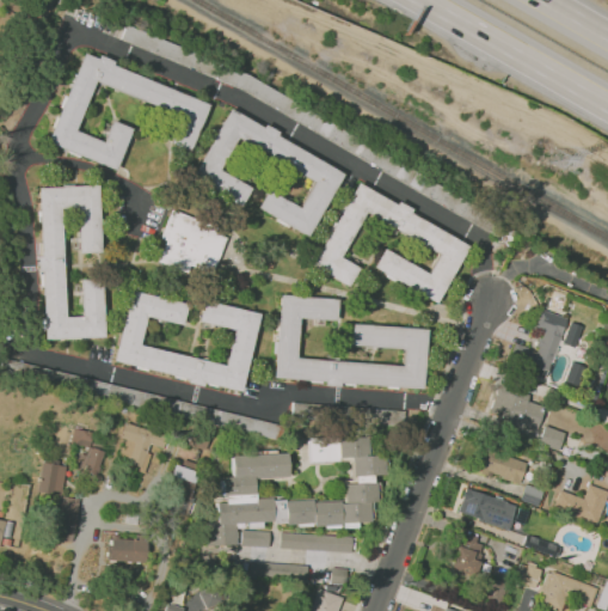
[(50,146),(120,170),(134,129),(114,122),(106,142),(79,133),(96,85),(182,114),(172,144),(194,151),(212,101),(81,56),(50,146)]
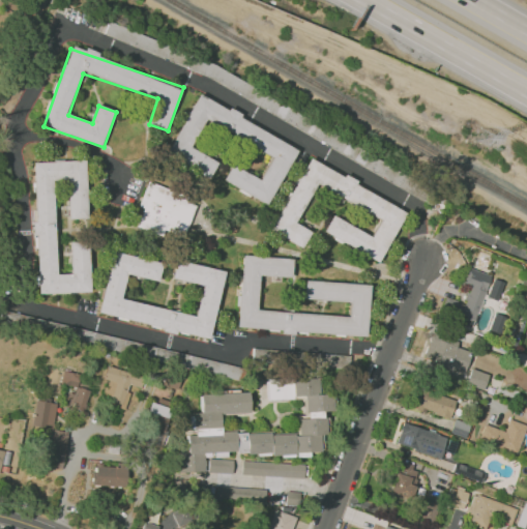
[(300,150),(201,94),(167,155),(210,180),(221,162),(195,146),(207,123),(268,158),(259,174),(236,162),(225,181),(268,206),(300,150)]
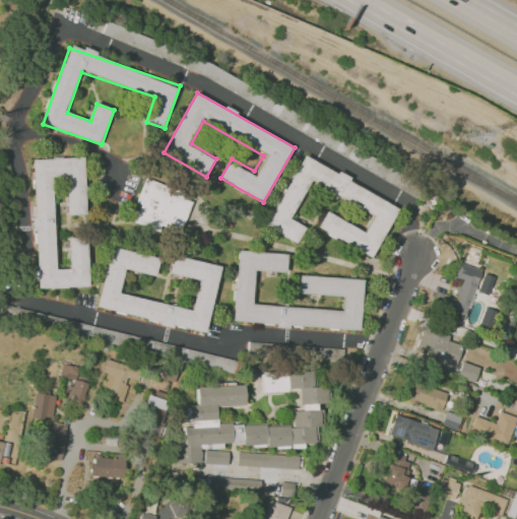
[(400,206),(304,157),(267,229),(299,244),(307,228),(293,220),(311,183),(376,215),(367,233),(327,212),(319,230),(374,257),(400,206)]
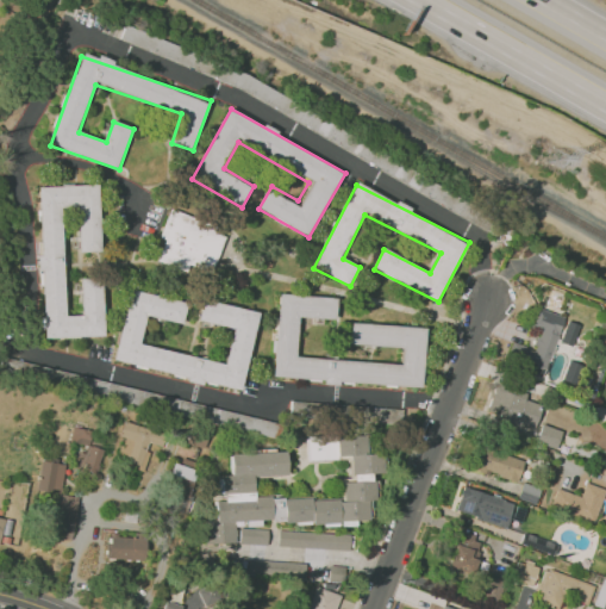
[(106,337),(105,278),(82,279),(83,316),(67,316),(63,211),(80,210),(81,253),(102,252),(100,186),(41,187),(45,339),(106,337)]
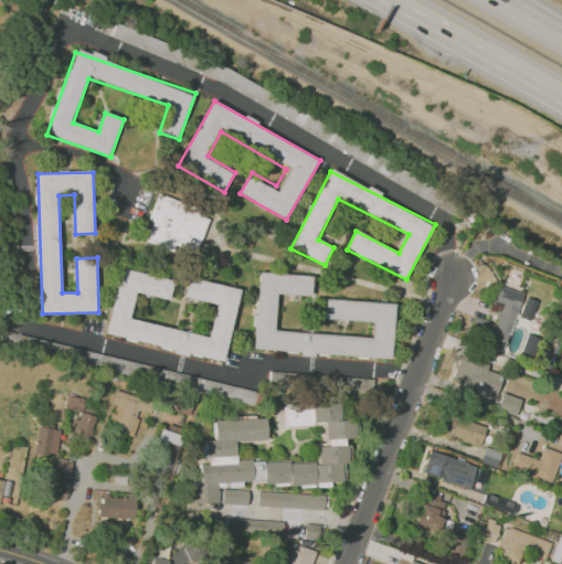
[(197,259),(212,215),(159,195),(150,221),(156,222),(149,242),(197,259)]
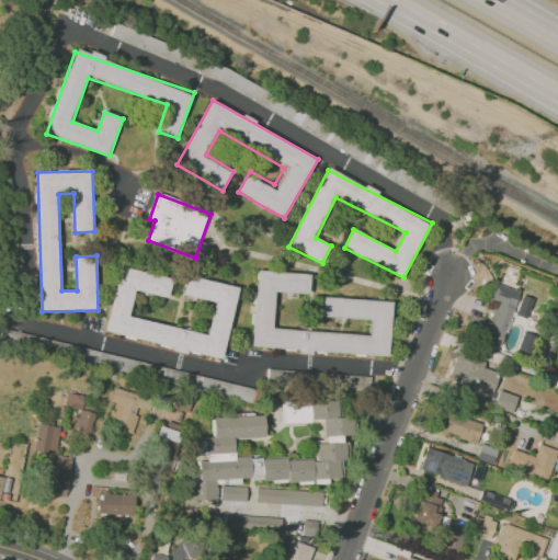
[(106,335),(226,358),(239,287),(188,277),(184,296),(216,303),(209,334),(131,319),(136,292),(170,298),(174,277),(120,267),(106,335)]
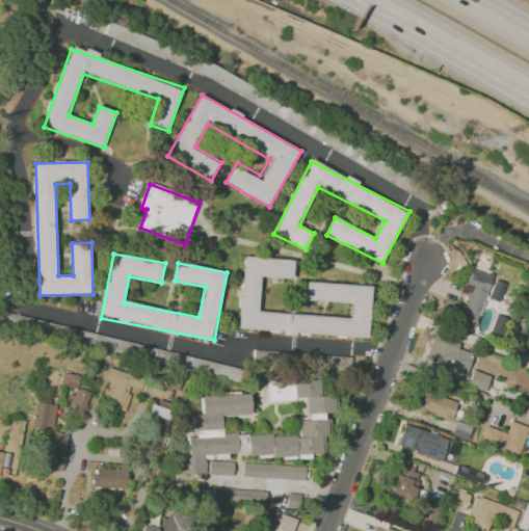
[(370,338),(372,286),(309,283),(308,301),(353,303),(352,318),(261,313),(263,276),(295,279),(296,260),(245,257),(240,330),(370,338)]
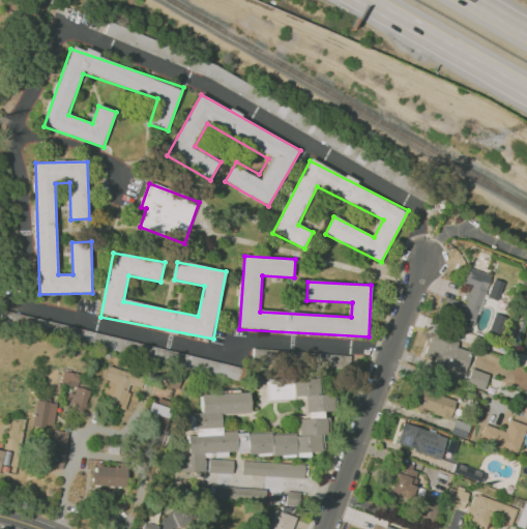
[(493,275),(471,269),(465,286),(470,287),(465,303),(448,298),(442,316),(476,327),(493,275)]
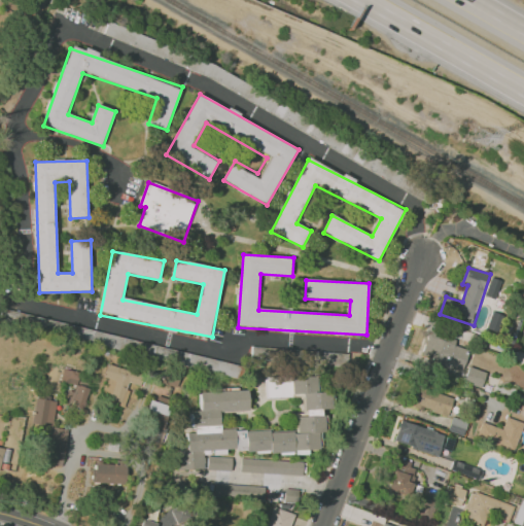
[(455,346),(457,341),(430,332),(422,359),(463,373),(470,350),(455,346)]
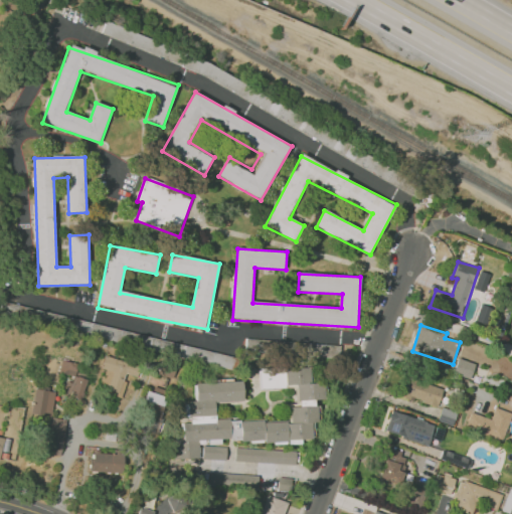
[(342,345),(295,344),(294,356),(342,357),(342,345)]
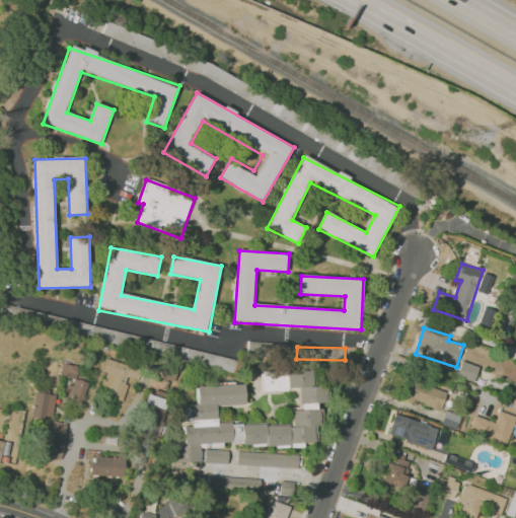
[(125,400),(131,378),(140,380),(143,368),(107,360),(104,372),(106,373),(101,394),(125,400)]
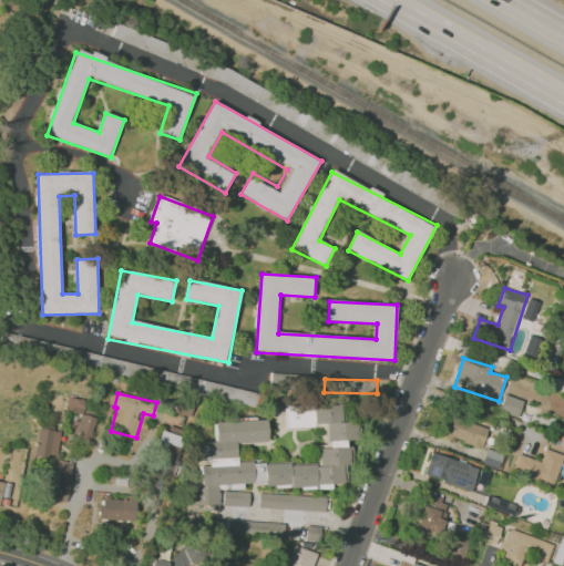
[(520,419),(525,402),(506,395),(501,412),(520,419)]
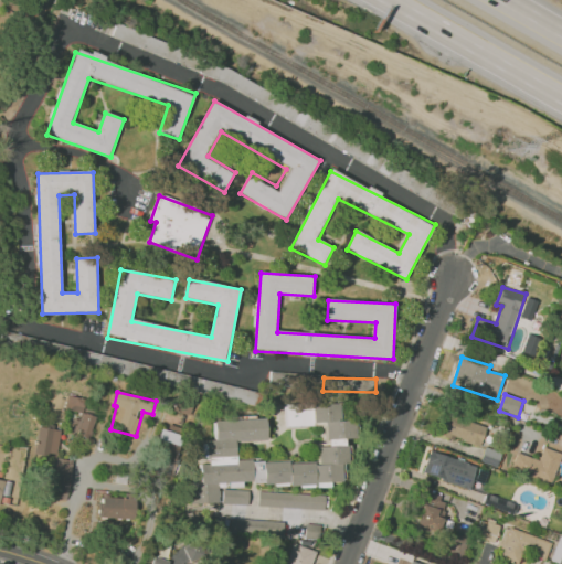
[(67,410),(85,414),(88,401),(71,396),(67,410)]
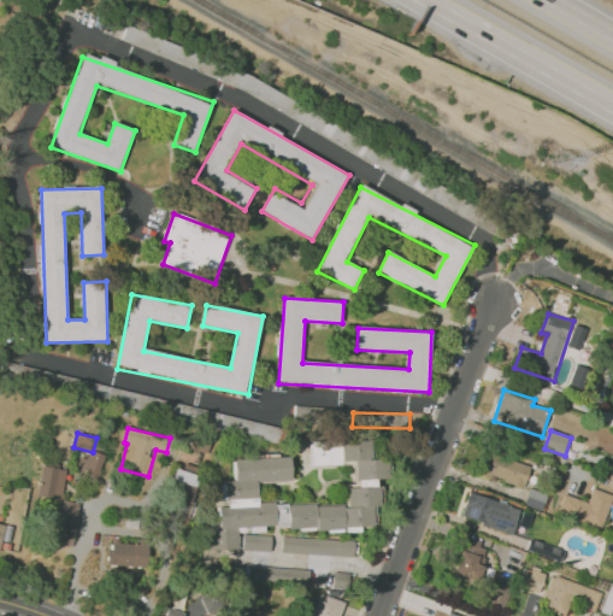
[(373,528),(373,509),(385,504),(376,484),(389,477),(389,461),(372,461),(372,443),(343,443),(343,462),(358,462),(358,488),(348,488),(348,505),(259,505),(259,484),(292,484),(292,458),(236,458),(236,481),(223,481),(223,500),(230,500),(230,508),(220,508),(220,524),(211,528),(211,551),(241,551),(241,531),(363,531),(363,528),(373,528)]
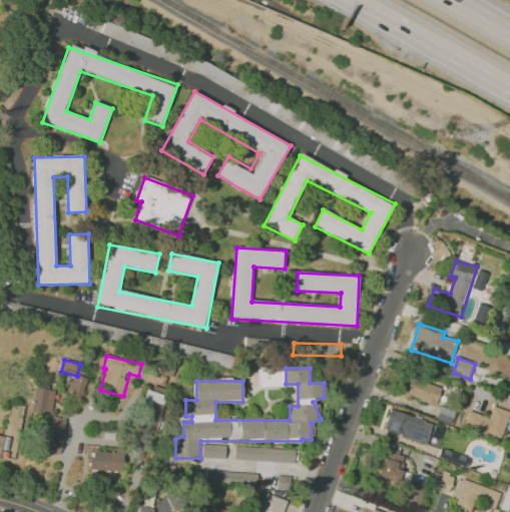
[(67,380),(63,394),(81,401),(89,380),(76,375),(74,383),(67,380)]
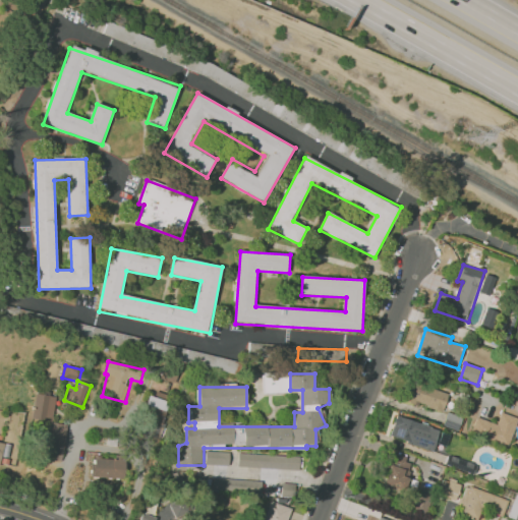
[(450,395),(412,382),(405,402),(419,407),(420,404),(444,412),(450,395)]
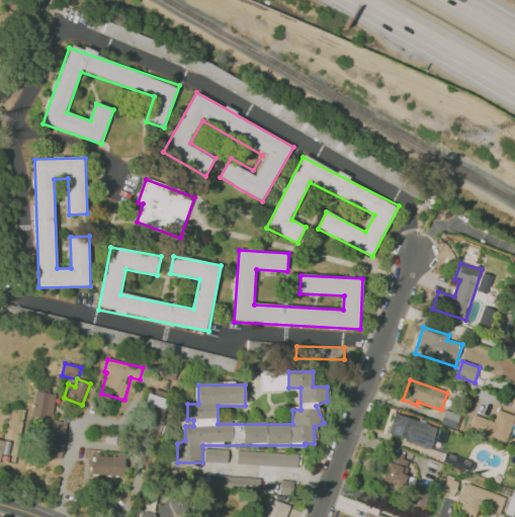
[(57,395),(37,392),(33,418),(52,420),(47,456),(64,458),(68,423),(54,421),(57,395)]
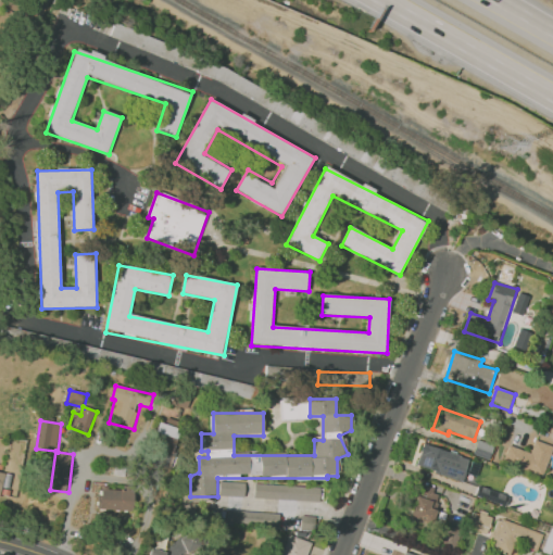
[(505,461),(545,476),(552,457),(552,446),(537,441),(532,454),(511,446),(505,461)]
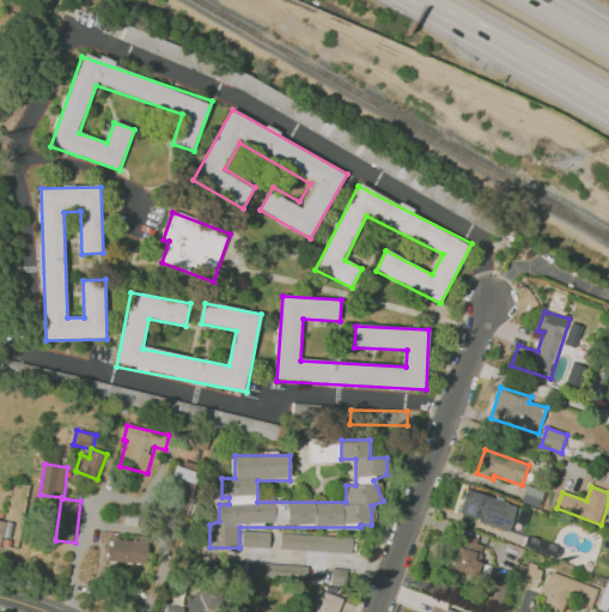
[(518,503),(467,492),(461,517),(513,529),(518,503)]
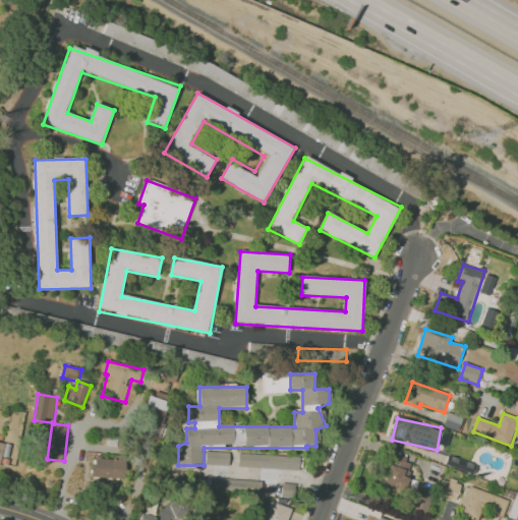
[(231,453),(208,452),(208,465),(231,466),(231,453)]
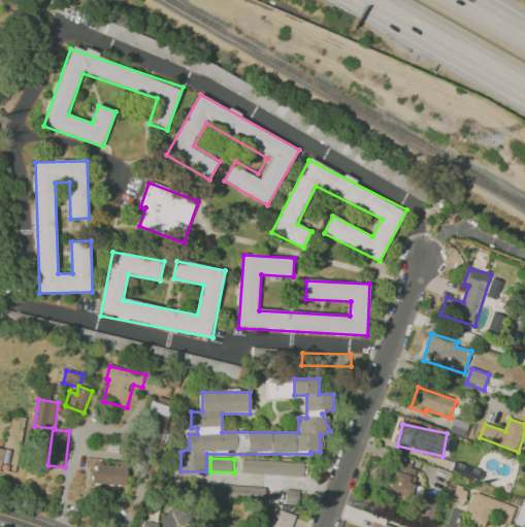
[(305,475),(305,463),(243,461),(243,474),(305,475)]
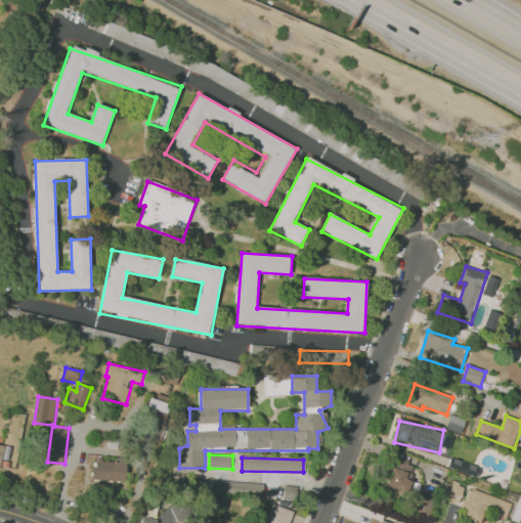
[(396,458),(388,489),(408,494),(417,463),(396,458)]
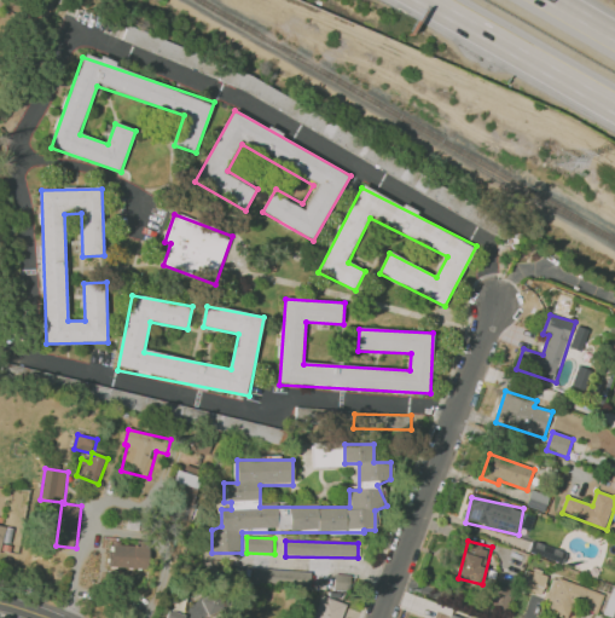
[(112,546),(111,567),(150,569),(151,548),(112,546)]
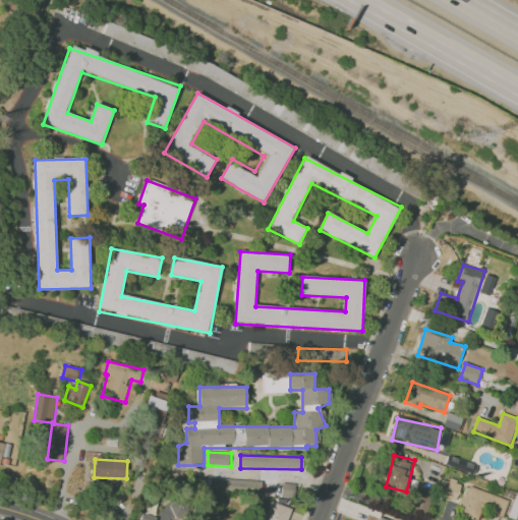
[(215,479),(214,492),(263,494),(264,481),(215,479)]
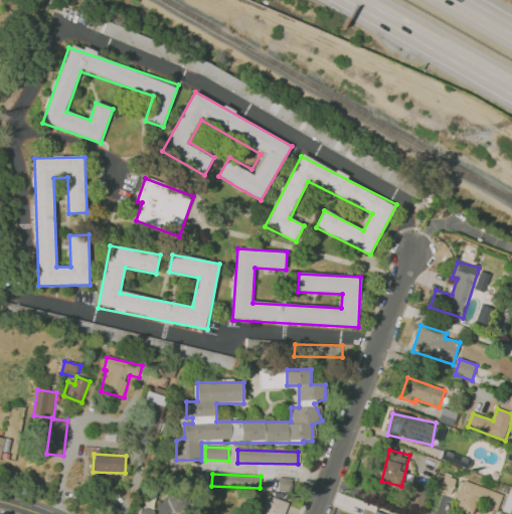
[(457,478),(441,474),(436,490),(453,495),(457,478)]
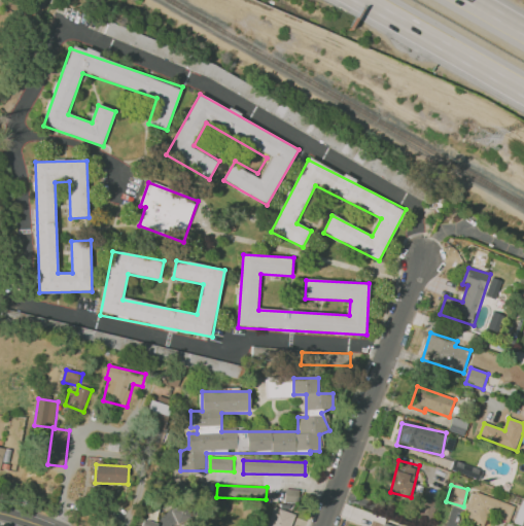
[(300,490),(287,489),(286,503),(300,504),(300,490)]
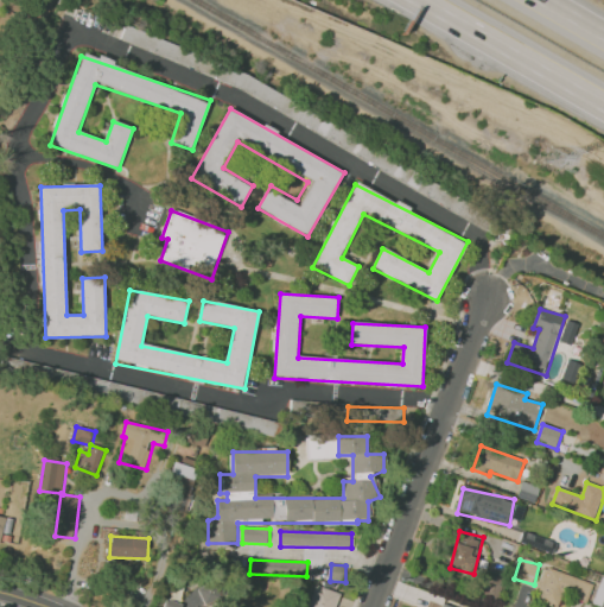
[(595,585),(546,568),(538,590),(545,592),(541,601),(557,606),(560,606),(565,595),(589,604),(595,585)]
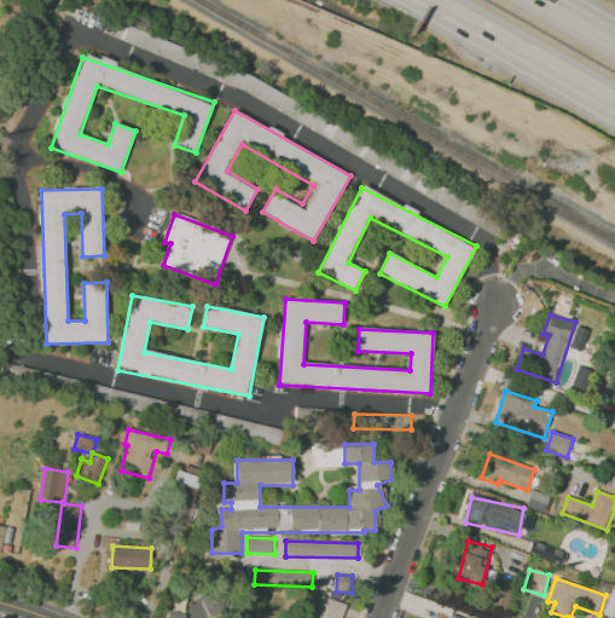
[(342,617),(348,605),(321,596),(313,617),(342,617)]
